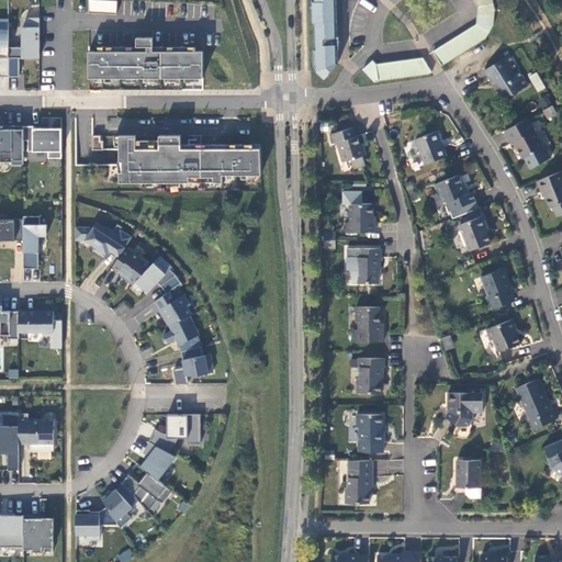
[(117,1),(102,0),(89,0),(89,12),(117,14),(117,1)]
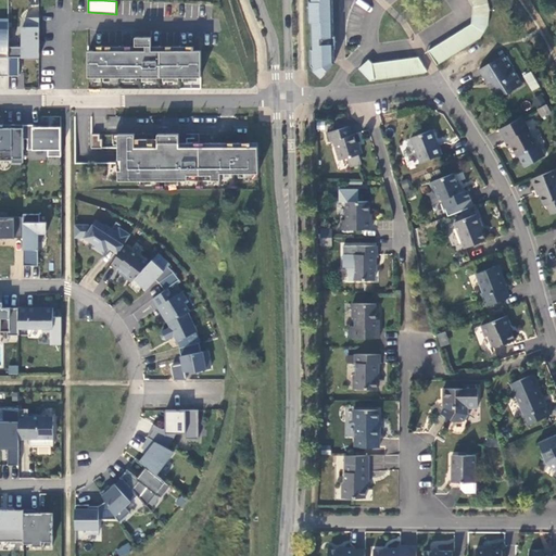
[(336,36),(333,36),(332,0),(311,0),(312,1),(308,1),(310,22),(312,22),(313,49),(313,58),(312,58),(312,64),(313,65),(321,73),(324,71),(326,72),(336,62),(335,61),(335,49),(335,45),(336,45),(336,36)]
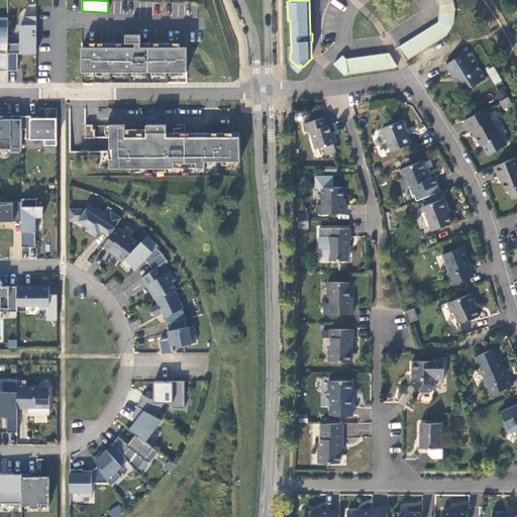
[(456,8),(453,0),(436,0),(440,6),(439,14),(455,15),(456,8)]
